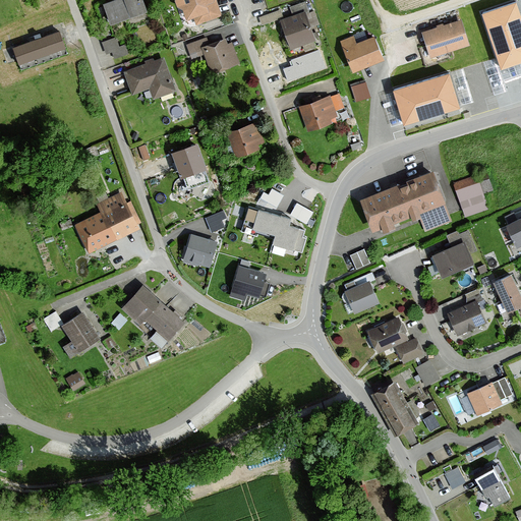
[(119,0),(102,6),(108,25),(143,14),(138,0),(119,0)]
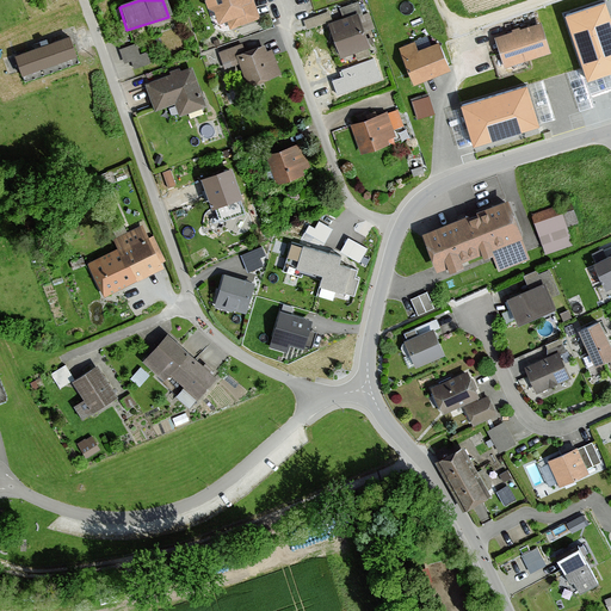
[(204,0),(204,4),(207,12),(213,14),(217,28),(227,24),(229,32),(259,22),(251,0),(204,0)]
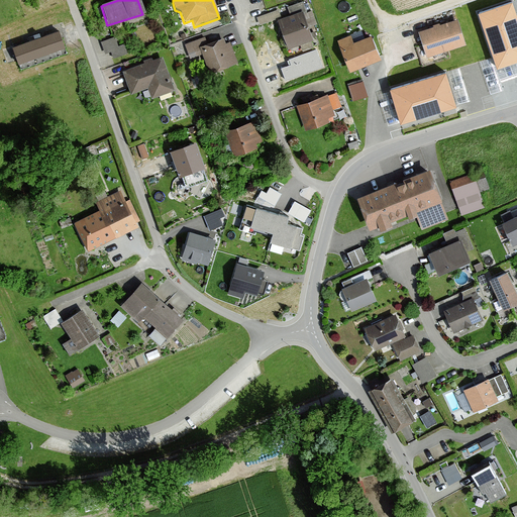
[(479,13),(497,69),(516,62),(516,17),(512,2),(479,13)]
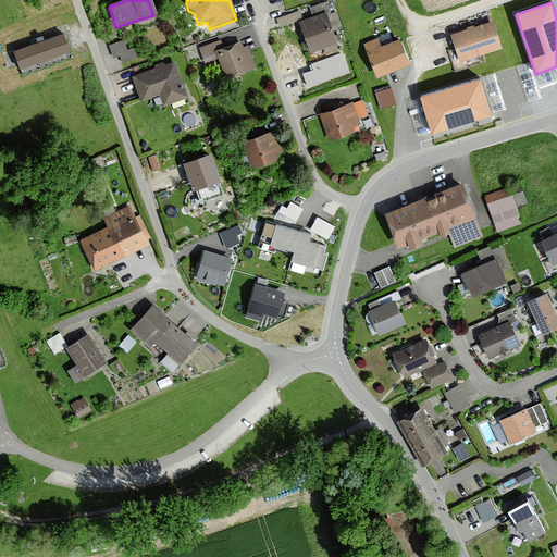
[(299,24),(310,56),(335,46),(331,33),(339,29),(335,15),(330,17),(325,4),(309,11),(312,20),(299,24)]
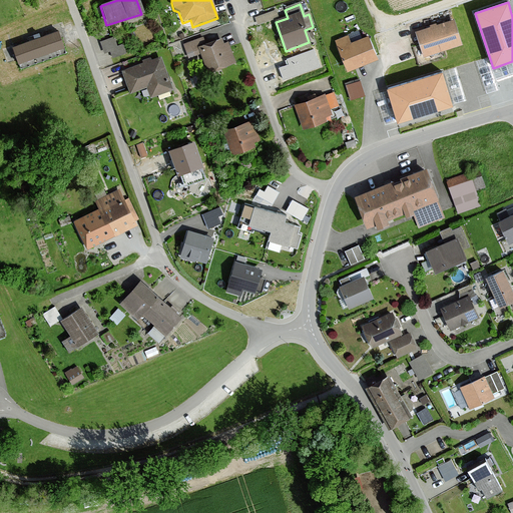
[(266,16),(278,13),(276,8),(265,10),(266,16)]
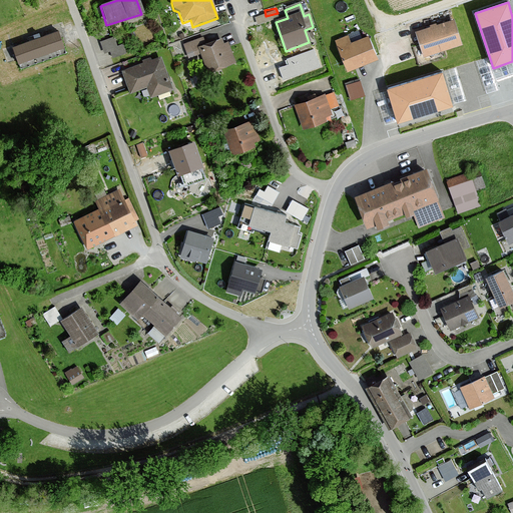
[(461,46),(453,20),(414,33),(422,58),(461,46)]
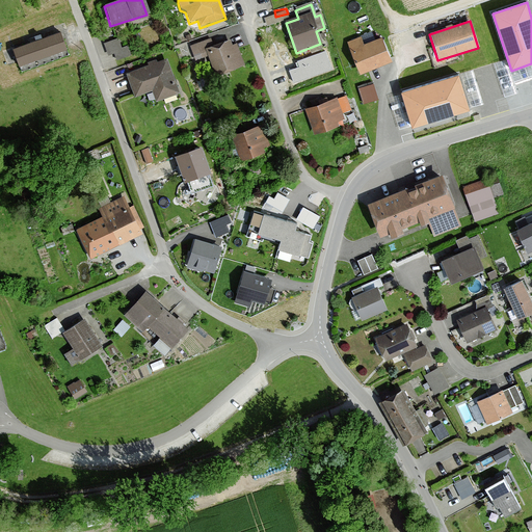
[(18,67),(64,51),(58,34),(12,49),(18,67)]
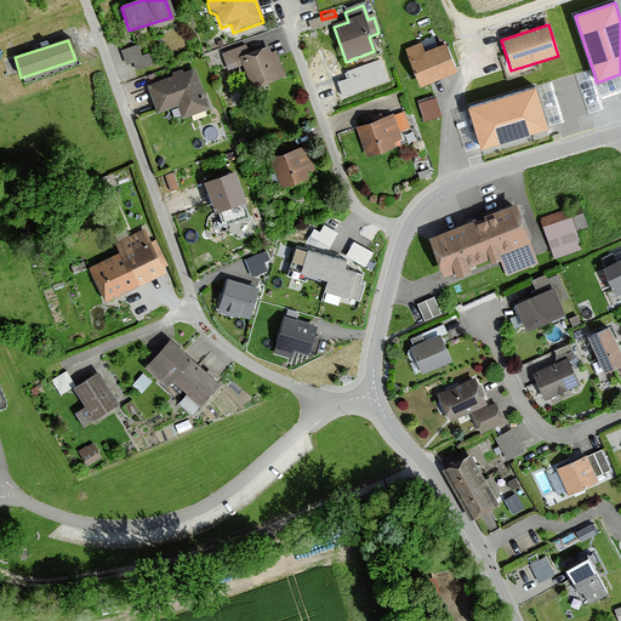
[(455,74),(444,46),(423,55),(420,45),(404,52),(419,89),(455,74)]
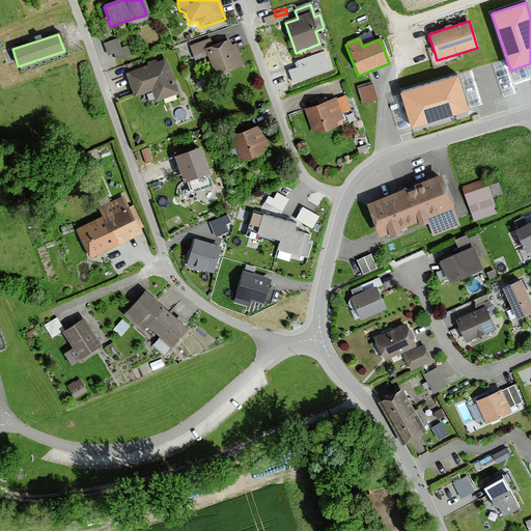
[(213,47),(210,39),(190,48),(196,62),(207,57),(215,77),(239,66),(227,40),(213,47)]
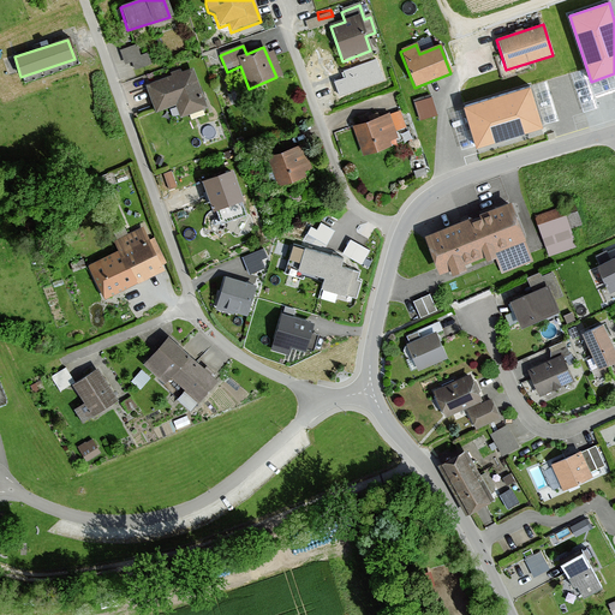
[(139,58),(136,47),(120,52),(125,66),(132,64),(136,72),(153,66),(148,55),(139,58)]
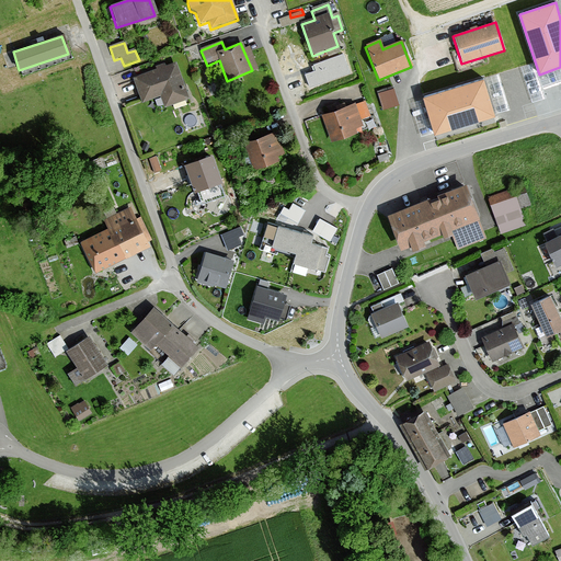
[(189,101),(174,65),(164,68),(163,66),(155,68),(156,70),(132,79),(141,105),(160,98),(164,110),(189,101)]
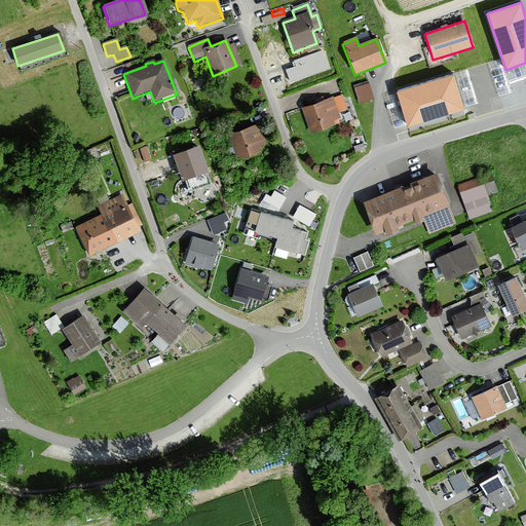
[(452,76),(400,92),(410,123),(461,108),(452,76)]
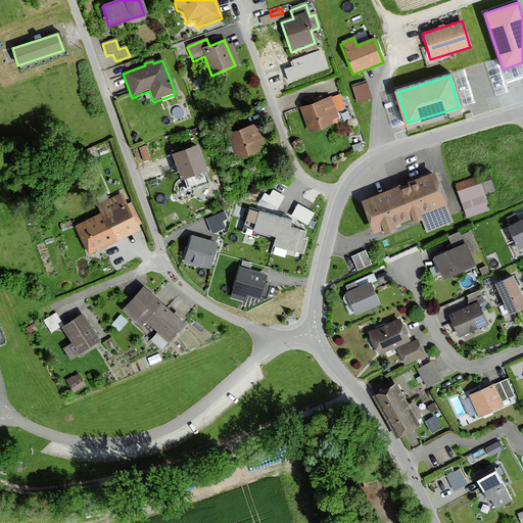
[(368,99),(364,85),(352,89),(358,102),(368,99)]
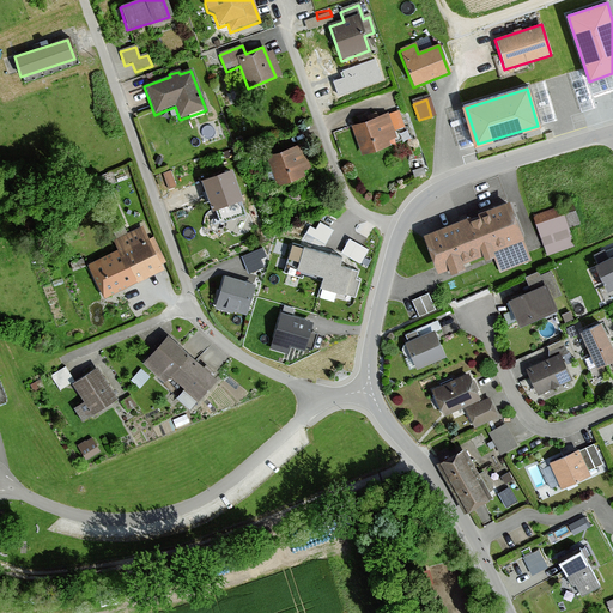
[(387,116),(386,115),(350,127),(360,157),(389,146),(388,144),(396,140),(394,133),(404,129),(396,113),(387,116)]
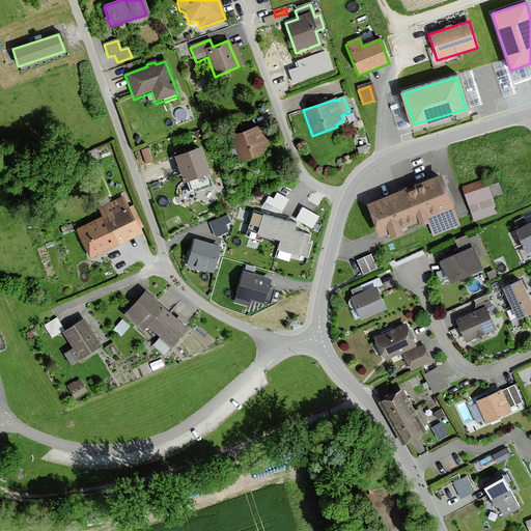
[(268,151),(258,127),(231,137),(240,161),(268,151)]
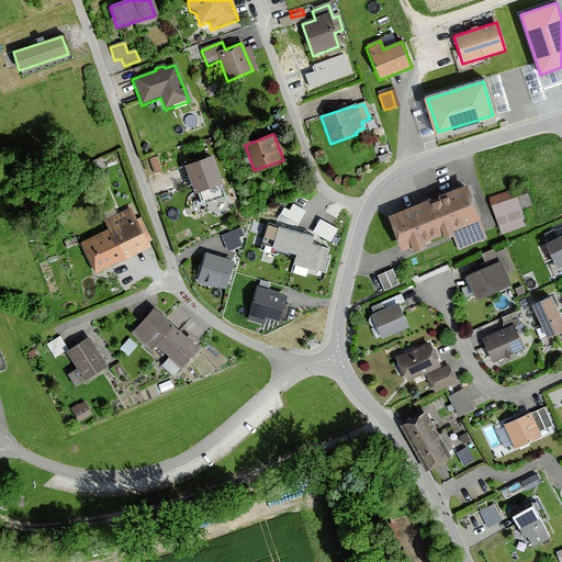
[(220,182),(211,158),(183,168),(192,192),(220,182)]
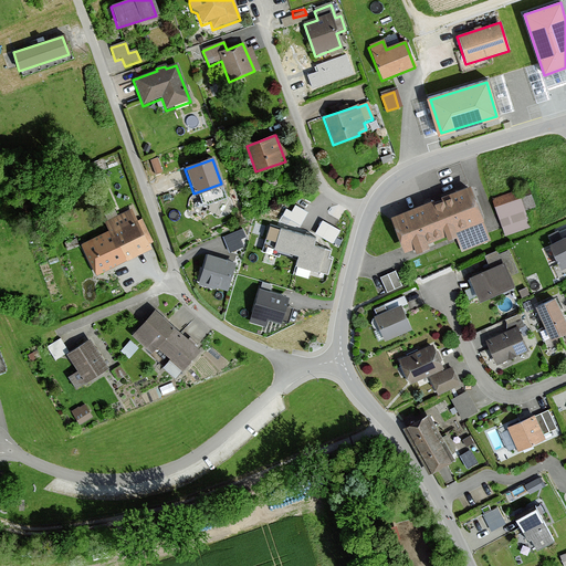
[(490,242),(468,188),(389,220),(404,254),(413,250),(415,253),(428,249),(426,243),(443,237),(444,241),(456,238),(461,253),(490,242)]
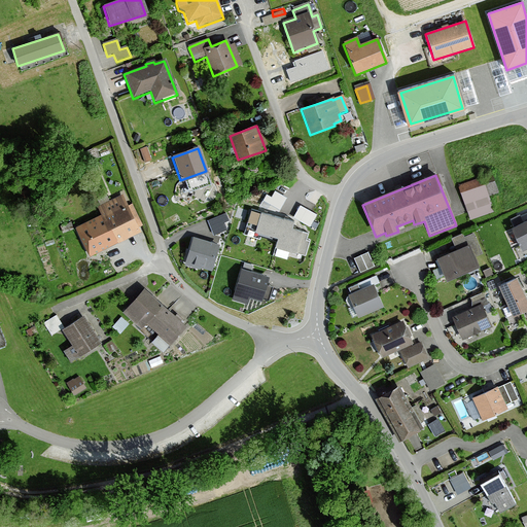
[(470,216),(496,209),(490,191),(499,188),(495,175),(461,185),(470,216)]
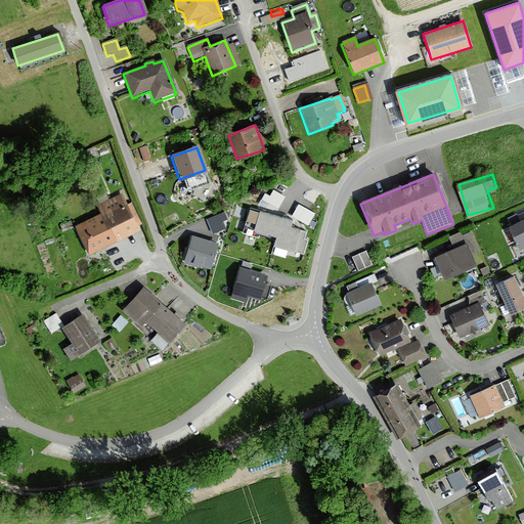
[(261,203),(279,207),(282,191),(264,186),(261,203)]
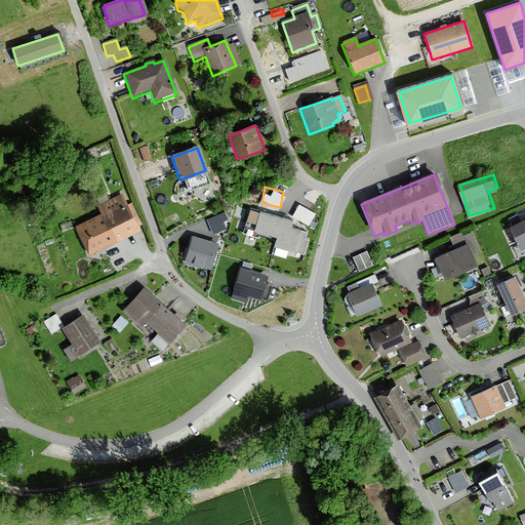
[(126,207),(121,196),(96,208),(101,215),(74,228),(87,256),(139,233),(137,229),(142,227),(131,205),(126,207)]
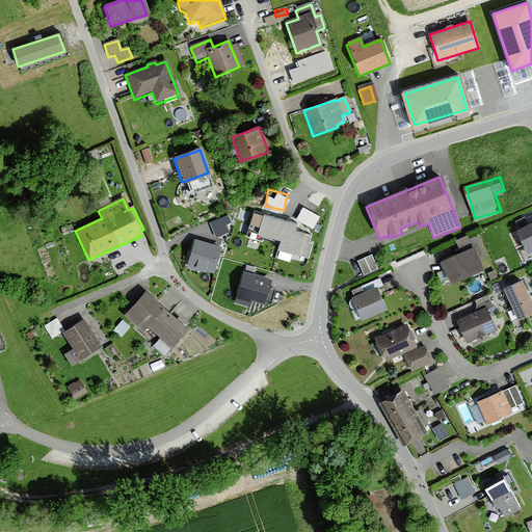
[(303,203),(297,214),(314,223),(321,212),(303,203)]
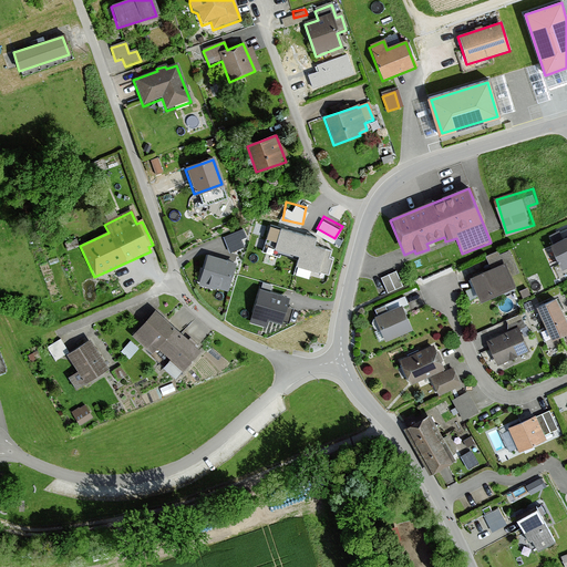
[(315,236),(271,224),(265,248),(279,251),(281,247),(300,251),(297,263),(328,270),(331,258),(328,257),(330,248),(312,244),(315,236)]
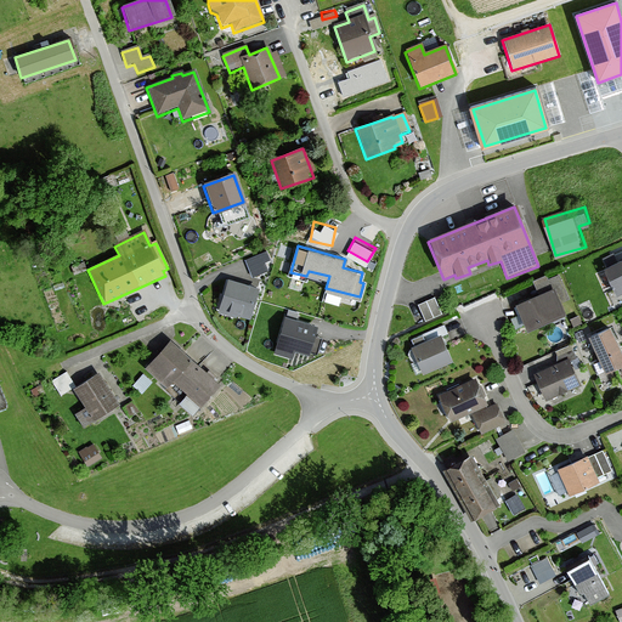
[(621,295),(621,261),(603,271),(616,299),(621,295)]
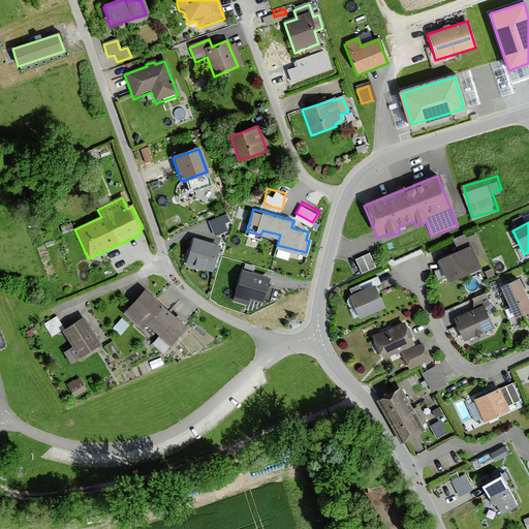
[(453,239),(458,250),(438,259),(448,283),(483,269),(472,246),(470,246),(465,234),(453,239)]
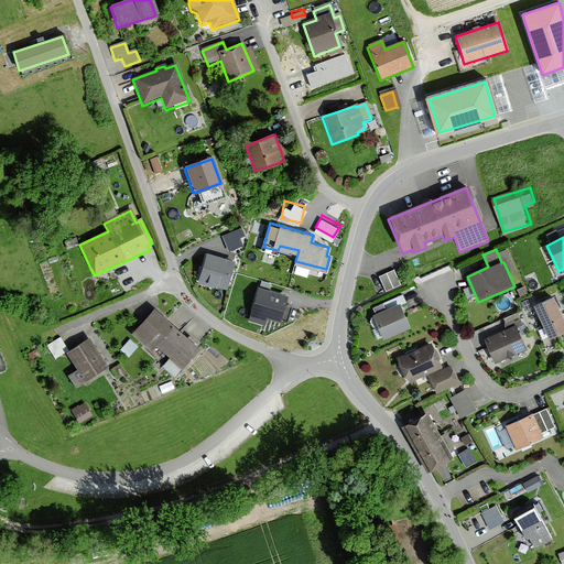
[(234,259),(208,252),(201,278),(226,285),(234,259)]
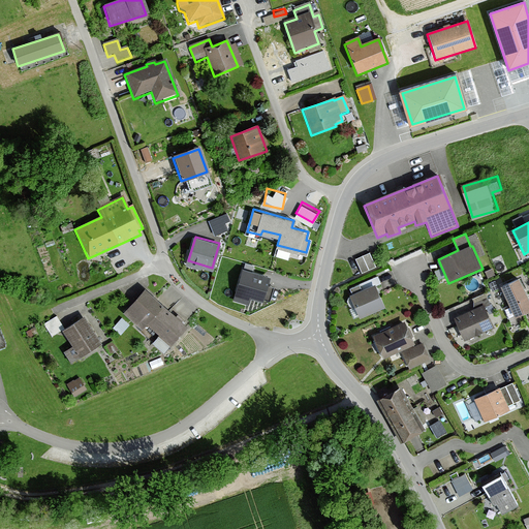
[(362,270),(377,263),(371,249),(355,255),(362,270)]
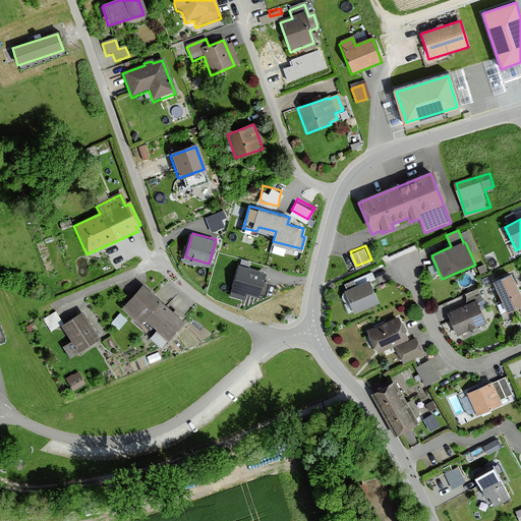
[(265,272),(239,265),(231,294),(243,297),(246,290),(258,293),(265,272)]
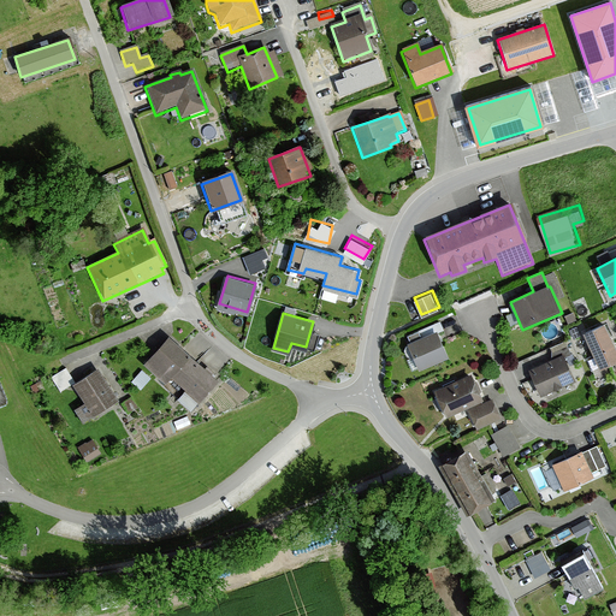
[(615,363),(615,359),(600,327),(582,336),(599,372),(615,363)]
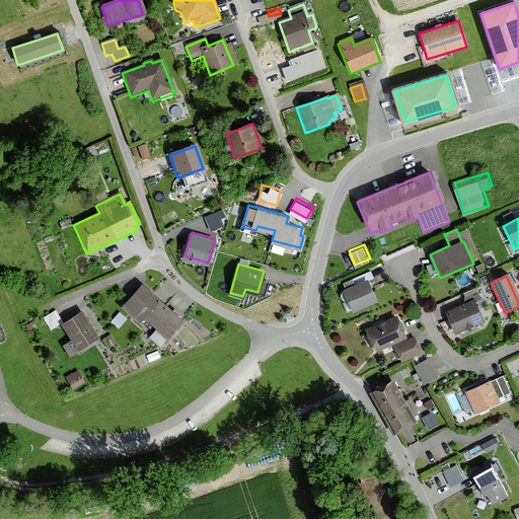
[(375,304),(365,282),(342,292),(352,314),(375,304)]
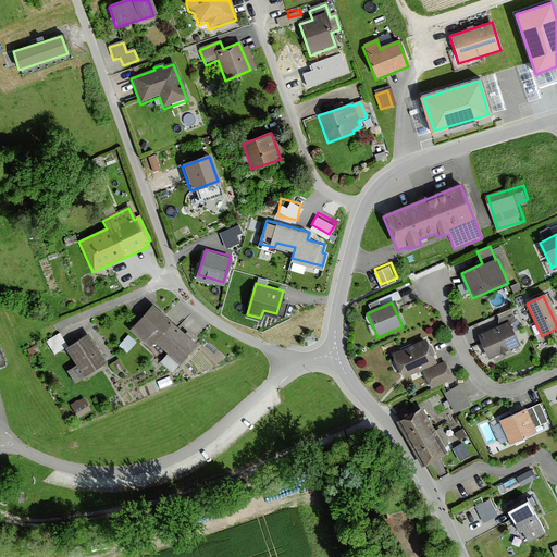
[(195,345),(150,307),(128,333),(148,349),(151,344),(177,367),(195,345)]
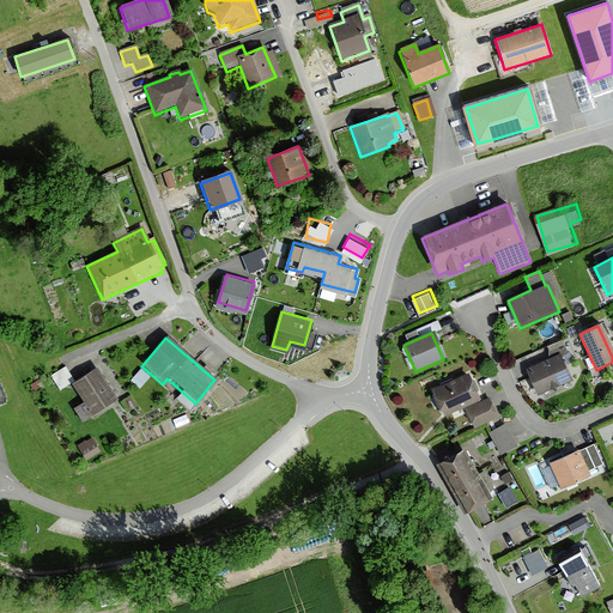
[(571,382),(559,356),(525,371),(536,398),(571,382)]
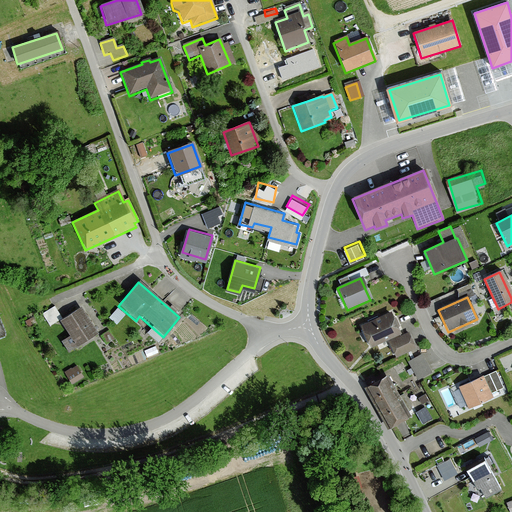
[(61,342),(68,352),(96,335),(79,309),(59,321),(69,337),(61,342)]
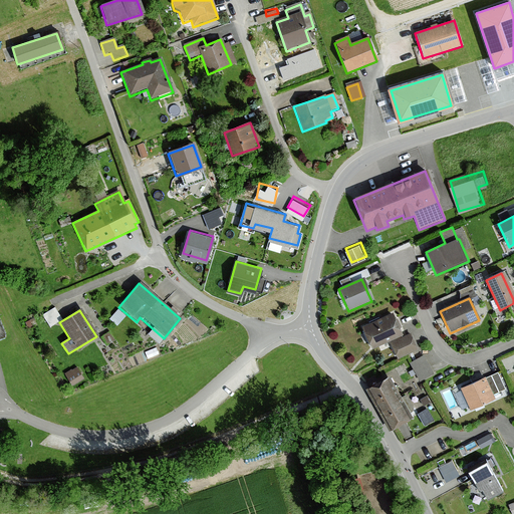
[(123,318),(117,313),(113,318),(119,323),(123,318)]
